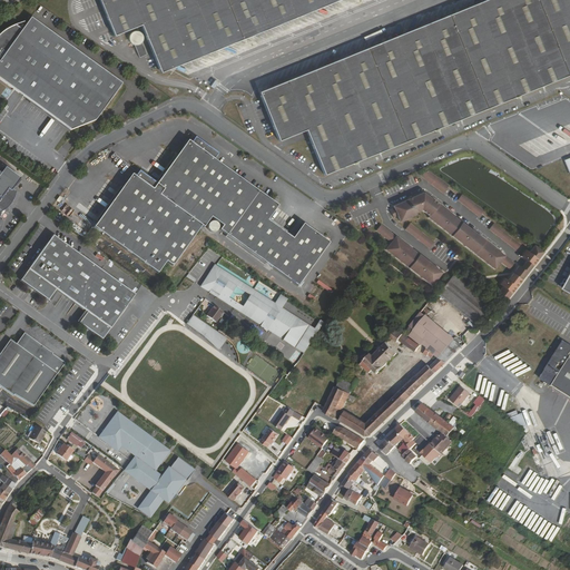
[(161,72),(338,0),(99,0),(114,35),(140,23),(161,72)]
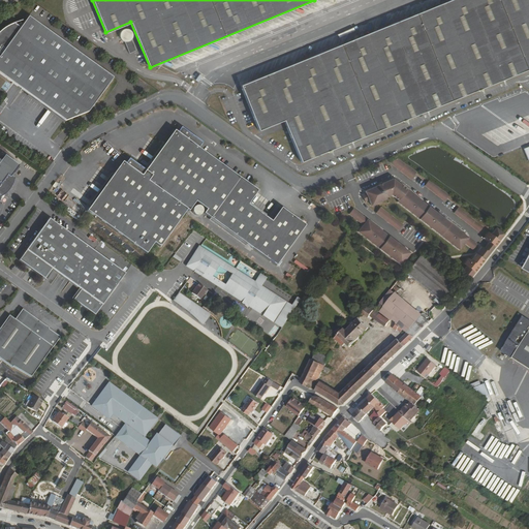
[(528,0),(450,0),(240,86),(259,131),(285,121),(302,162),(328,152),(330,153),(331,151),(403,121),(406,123),(406,120),(478,90),(480,91),(483,89),(528,69),(528,0)]
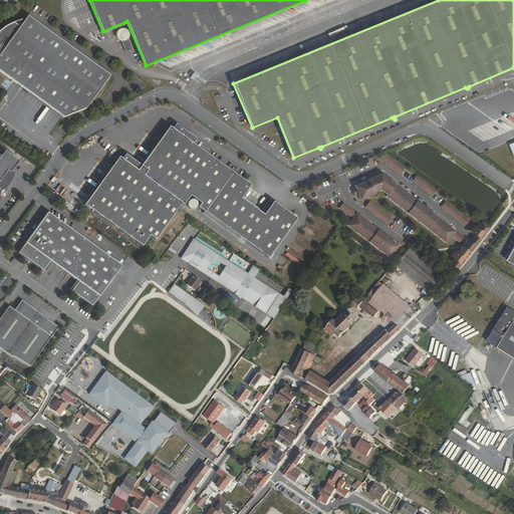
[(110,75),(28,16),(20,27),(15,23),(11,24),(4,27),(0,30),(0,71),(64,118),(86,108),(110,75)]
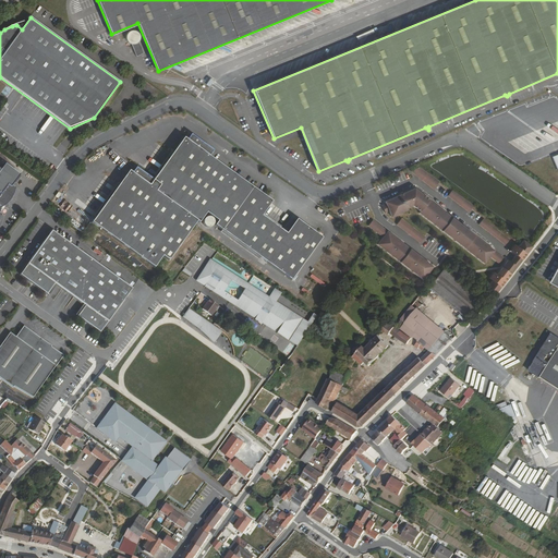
[(137,57),(144,53),(140,41),(141,38),(141,36),(140,34),(137,32),(133,31),(130,32),(129,33),(128,35),(128,40),(130,43),(132,44),(137,57)]
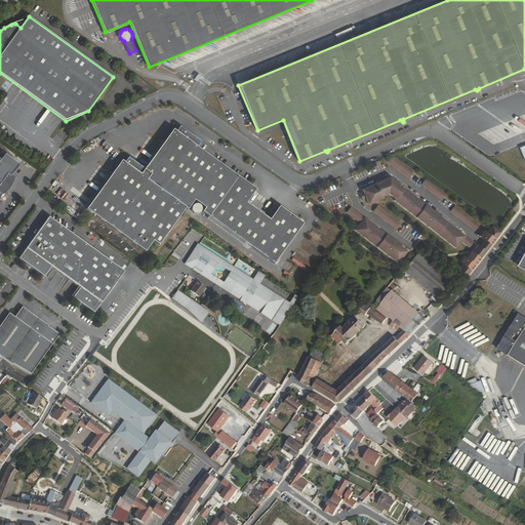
[(202,211),(204,212),(275,264),(303,223),(279,206),(270,219),(246,203),(255,189),(196,147),(200,142),(178,126),(174,131),(172,129),(170,131),(144,169),(127,158),(124,163),(121,160),(85,210),(145,252),(152,242),(158,246),(185,208),(187,209),(190,206),(191,209),(191,211),(193,212),(194,213),(196,213),(198,213),(199,212),(201,210),(201,208),(200,207),(200,206),(199,205),(194,203),(193,201),(194,200),(204,207),(202,211)]
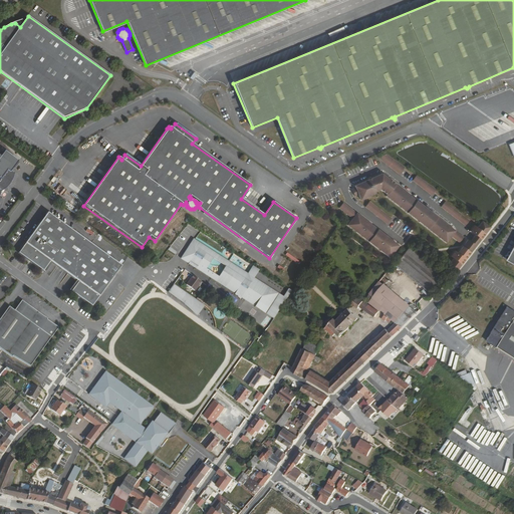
[(0,191),(2,190),(4,188),(7,186),(9,183),(11,178),(12,175),(8,172),(13,166),(14,167),(18,162),(5,152),(1,158),(0,156),(0,191)]
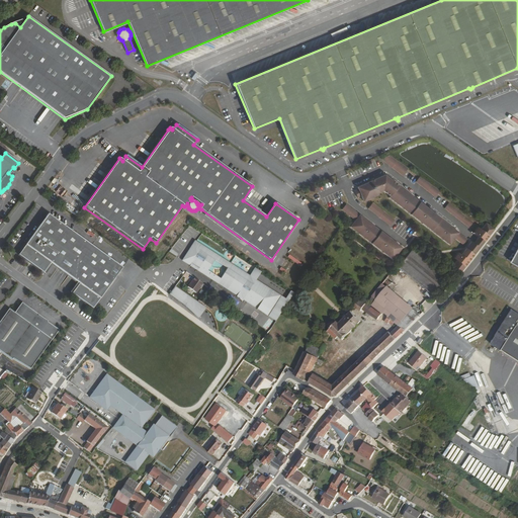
[(404,177),(409,169),(390,155),(381,160),(404,177)]
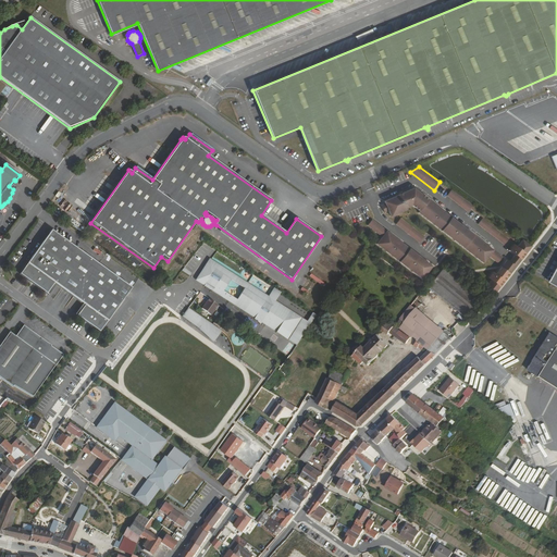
[(391,218),(397,214),(407,210),(406,208),(411,206),(420,211),(419,212),(432,223),(433,222),(435,223),(434,225),(452,238),(453,237),(455,239),(454,240),(473,257),(474,255),(478,257),(477,259),(483,264),(489,257),(497,264),(502,258),(413,188),(383,202),(383,203),(381,206),(384,213),(388,212),(391,218)]
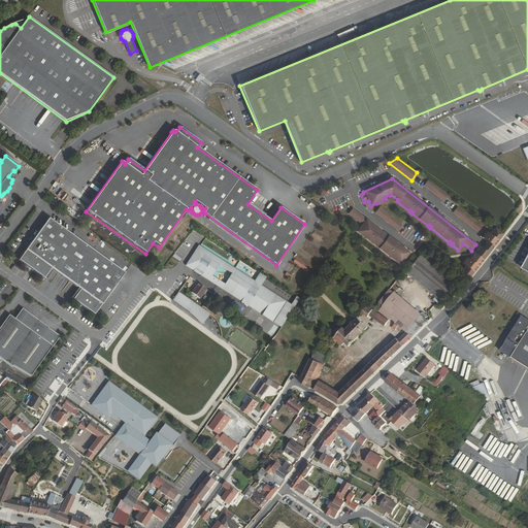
[(444,202),(449,195),(429,180),(424,188),(444,202)]
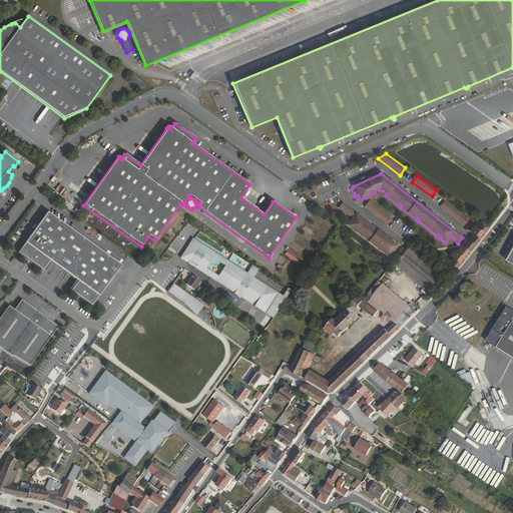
[(386,222),(390,217),(391,217),(368,199),(364,205),(386,222)]
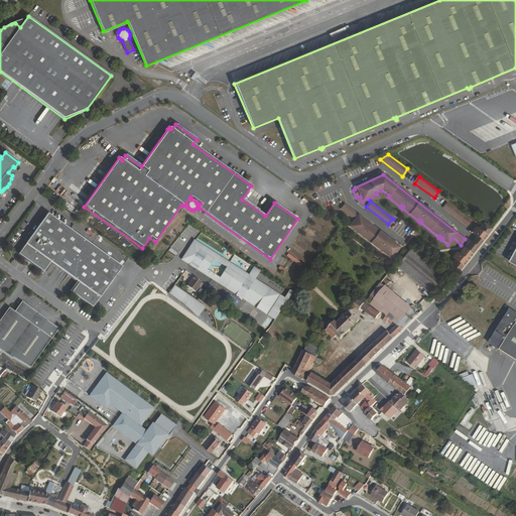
[(345,203),(340,209),(354,219),(349,226),(361,236),(362,234),(364,236),(363,238),(378,250),(379,248),(382,250),(381,252),(390,259),(400,246),(345,203)]
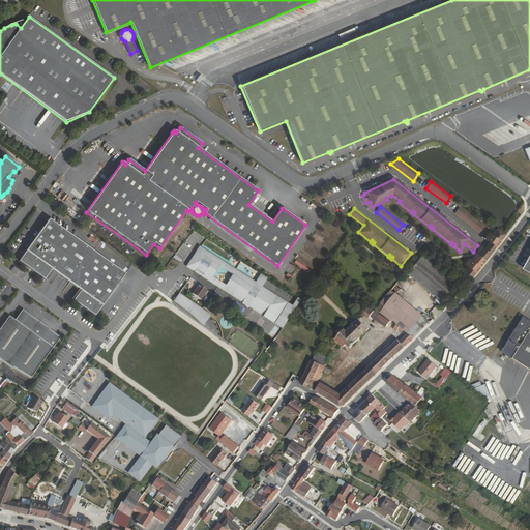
[(487,227),(460,208),(455,214),(482,232),(487,227)]
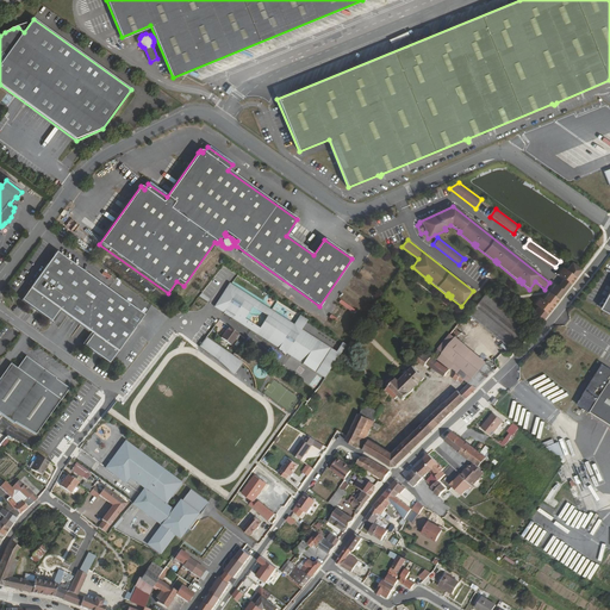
[(85,347),(111,365),(144,316),(55,253),(22,302),(51,323),(60,311),(93,335),(85,347)]
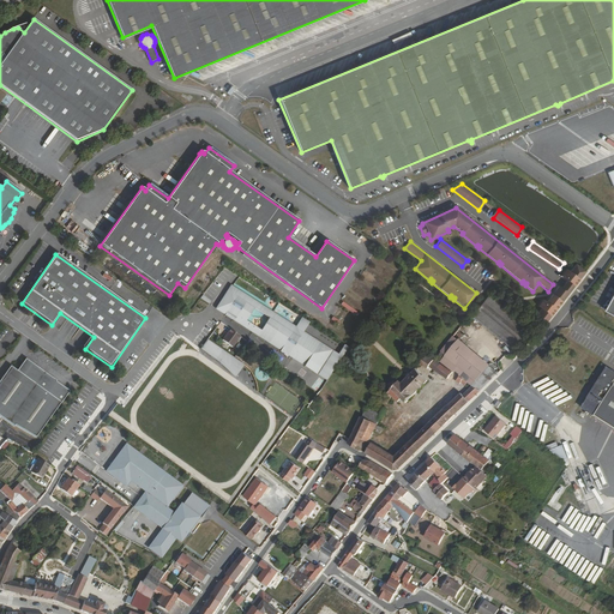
[(573,289),(588,272),(577,265),(572,274),(567,270),(563,277),(569,281),(566,283),(573,289)]
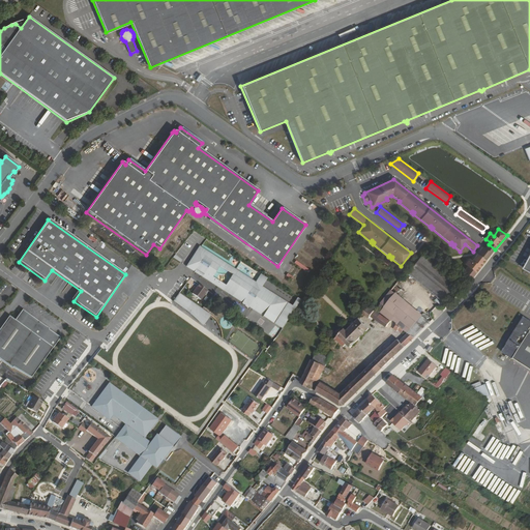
[(491,254),(495,249),(489,244),(486,248),(491,254)]
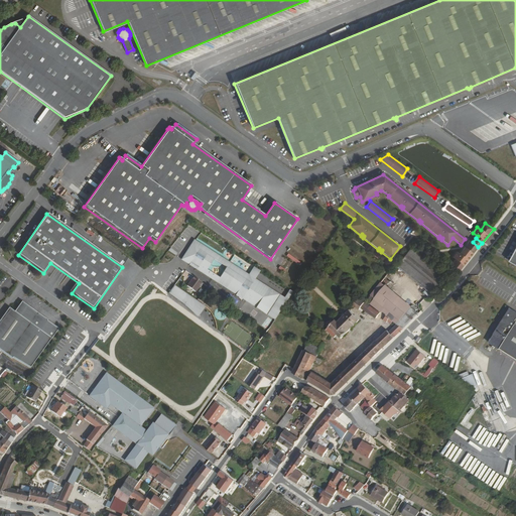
[(247,274),(194,240),(181,259),(188,264),(189,262),(197,266),(196,268),(255,306),(258,302),(268,308),(278,294),(254,278),(247,274)]
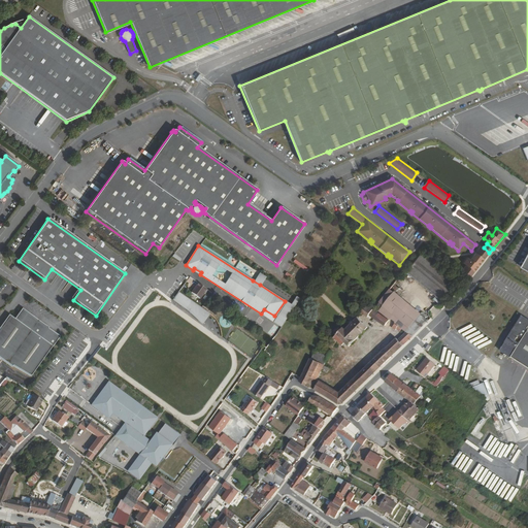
[(468,279),(489,253),(484,248),(483,249),(481,246),(476,253),(470,260),(469,259),(467,258),(462,263),(465,266),(460,272),(468,279)]
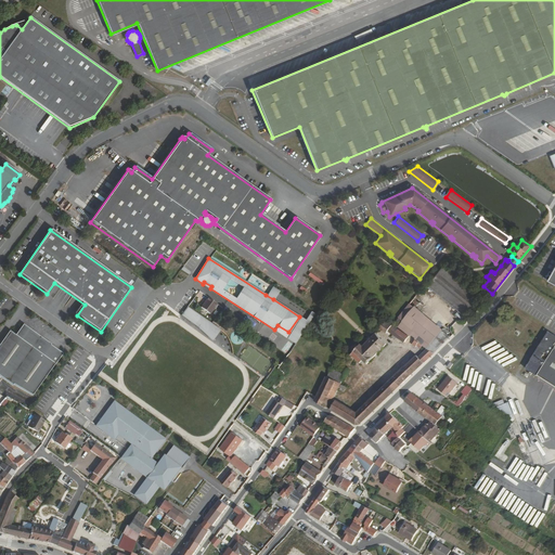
[(442,267),(426,286),(462,314),(477,296),(442,267)]
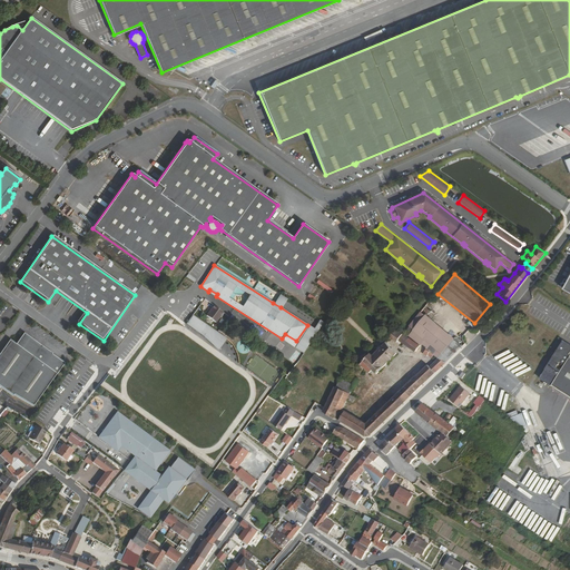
[(569,275),(568,279),(563,277),(559,285),(563,288),(562,290),(569,293),(569,275)]
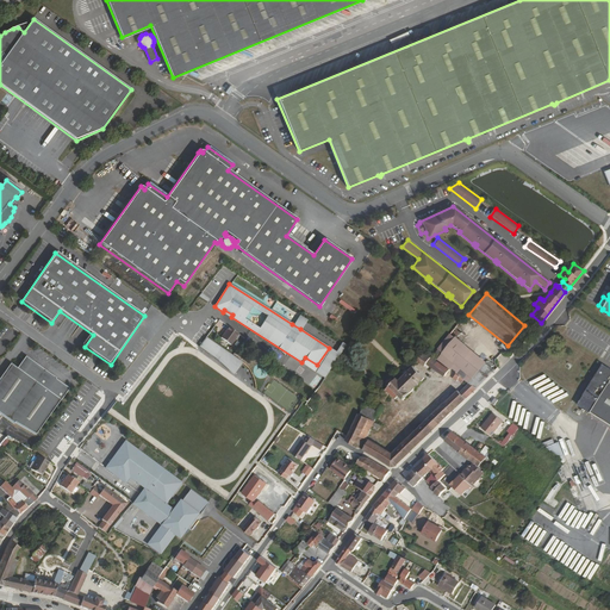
[(292,324),(300,329),(306,319),(298,315),(292,324)]
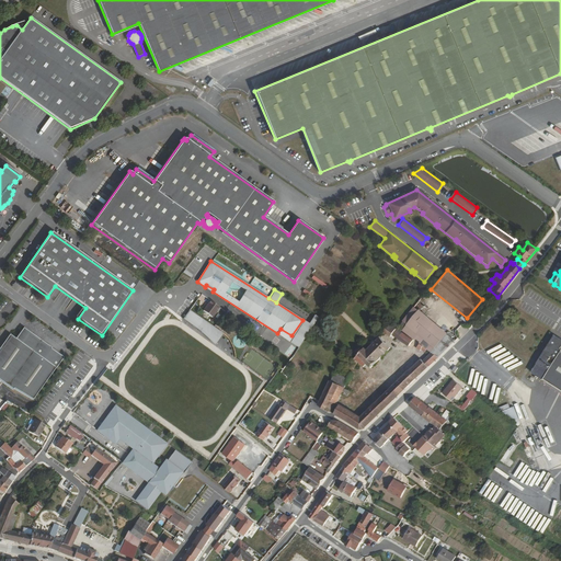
[(206,304),(209,299),(202,294),(198,299),(206,304)]
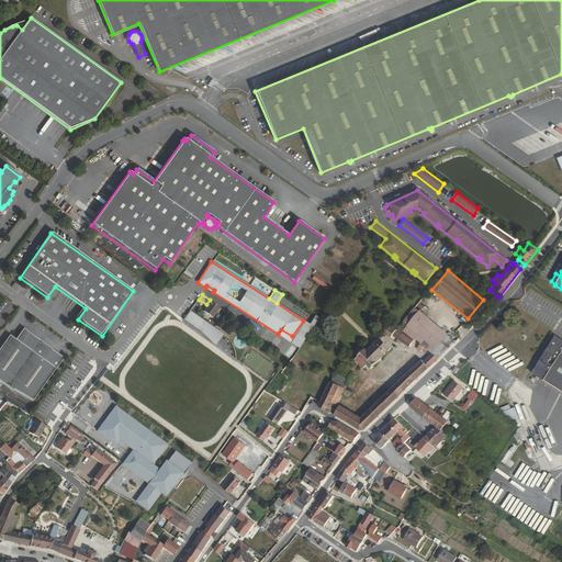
[(220,307),(211,301),(203,311),(212,317),(220,307)]
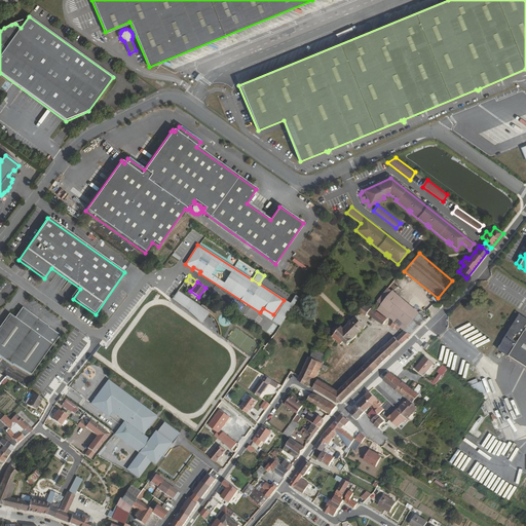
[(411,335),(426,321),(388,289),(374,307),(393,323),(401,327),(405,330),(411,335)]
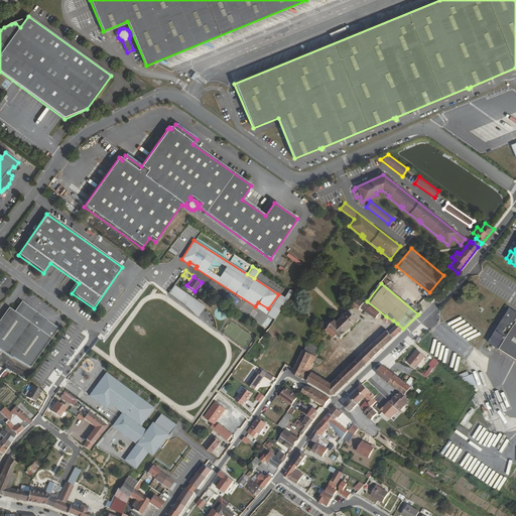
[(206,307),(173,284),(167,292),(199,319),(206,307)]
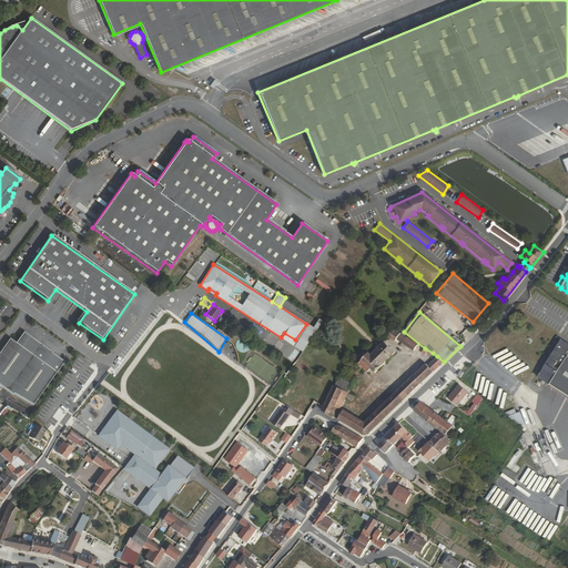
[(311,328),(316,332),(323,322),(317,318),(312,327),(311,328)]
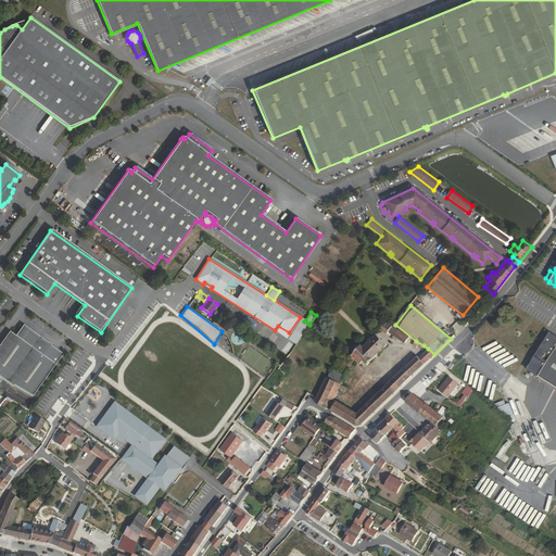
[(275,330),(274,331),(295,345),(307,328),(310,325),(304,321),(305,320),(300,317),(289,332),(278,326),(275,330)]
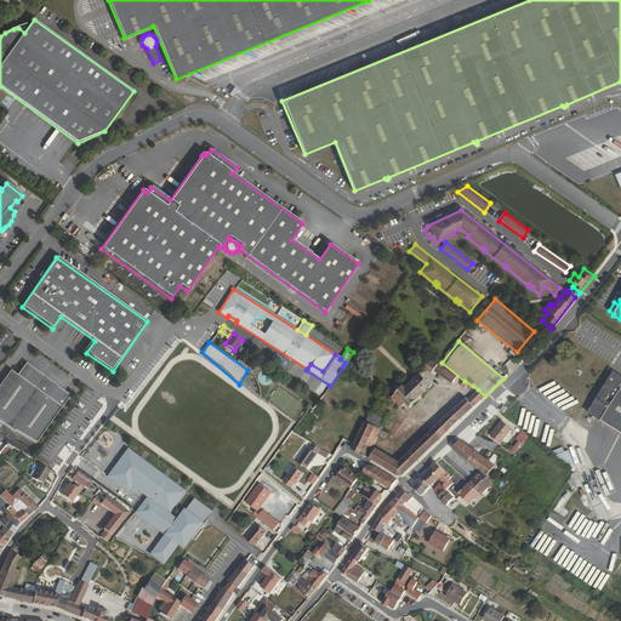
[(457,377),(431,358),(426,368),(433,374),(436,371),(453,383),(457,377)]
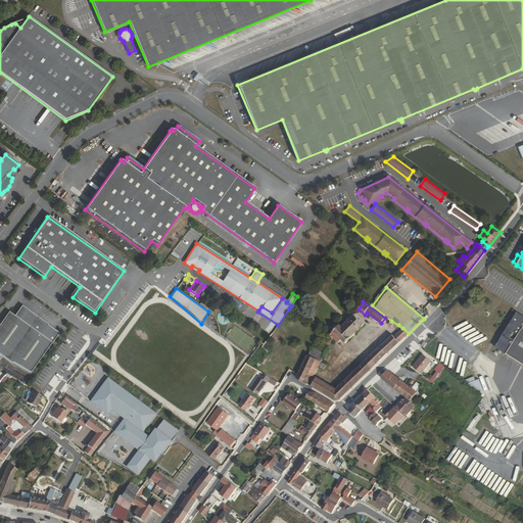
[(31,374),(59,334),(48,326),(48,325),(21,306),(14,317),(9,313),(0,324),(0,355),(11,365),(12,364),(31,374)]
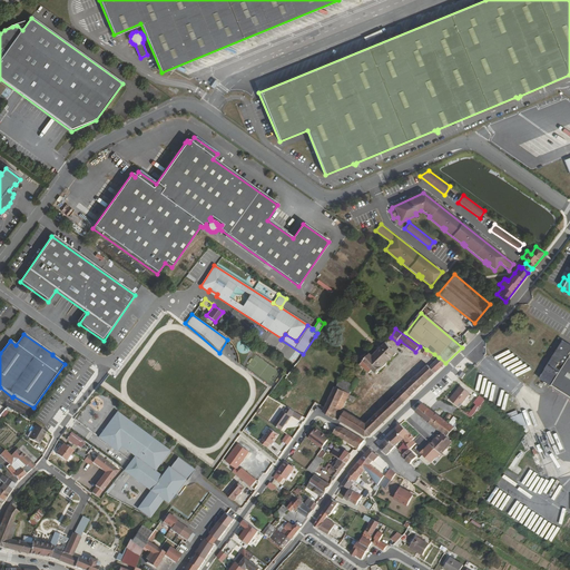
[(397,353),(386,343),(373,356),(371,354),(367,356),(366,354),(364,356),(365,359),(360,365),(361,366),(360,367),(361,367),(357,375),(360,375),(364,367),(370,373),(373,370),(377,374),(397,353)]
